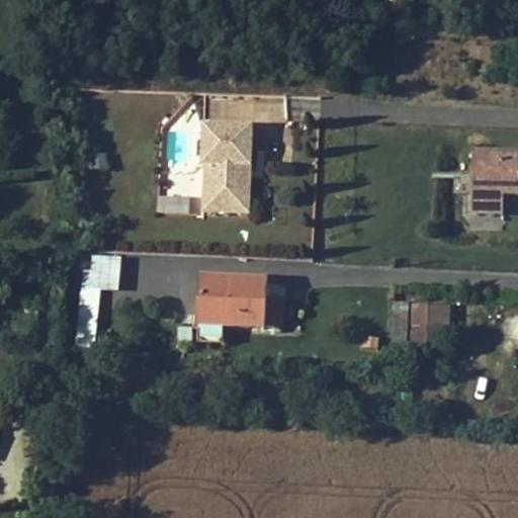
[(319,115),(319,98),(291,97),(290,114),(319,115)]
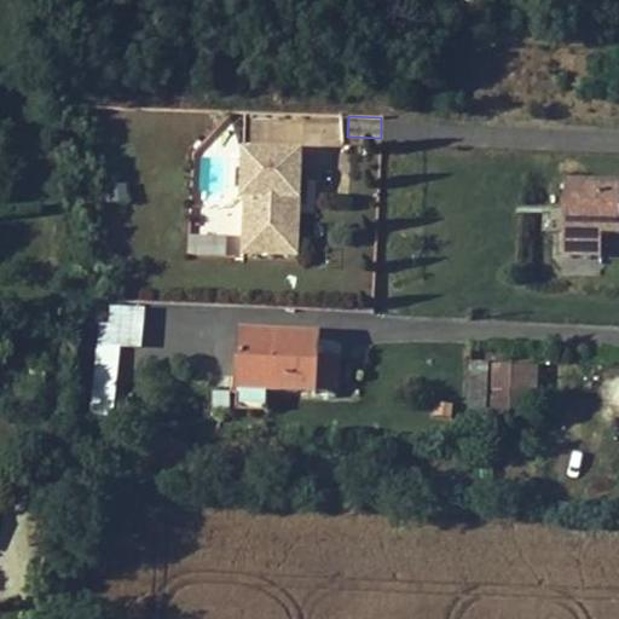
[(289,256),(291,200),(300,200),(302,152),(243,150),(241,198),(246,198),(243,254),(289,256)]
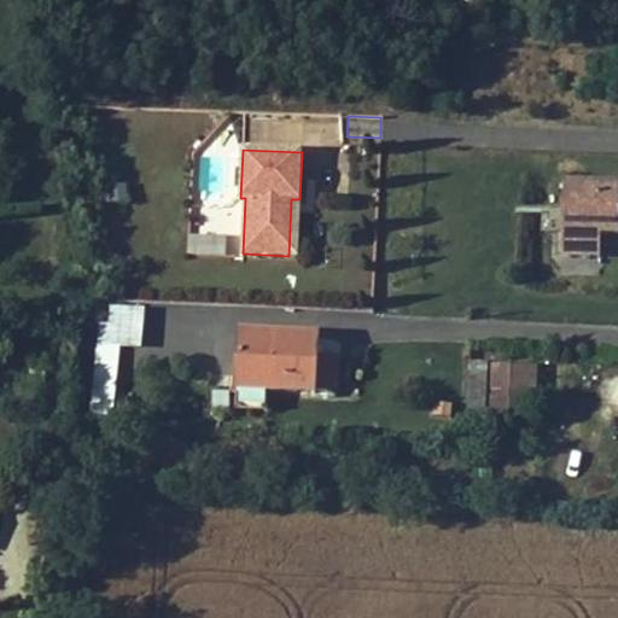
[(617,180),(566,180),(563,252),(601,254),(601,232),(617,232),(617,180)]
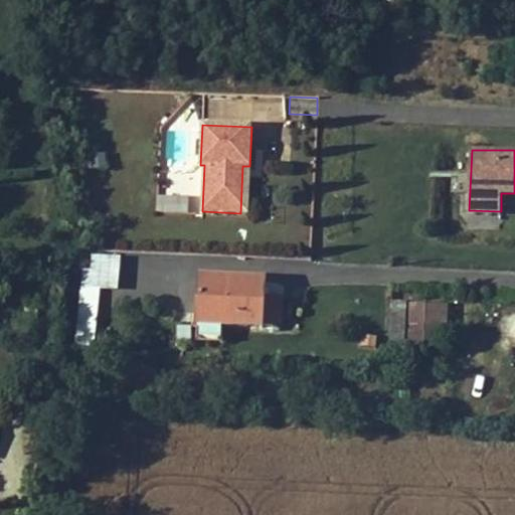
[(104,167),(102,154),(92,155),(94,168),(104,167)]
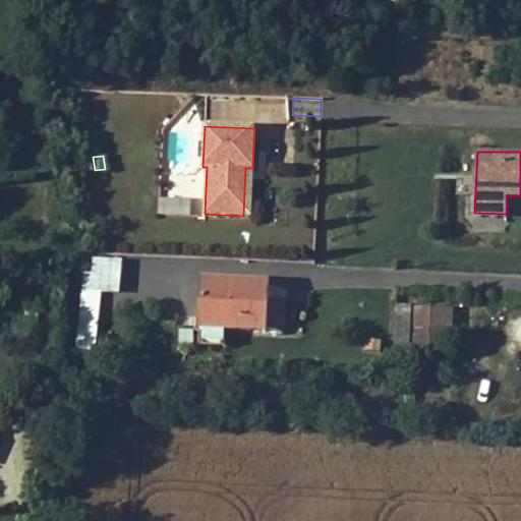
[(250,216),(252,168),(245,168),(243,216),(250,216)]
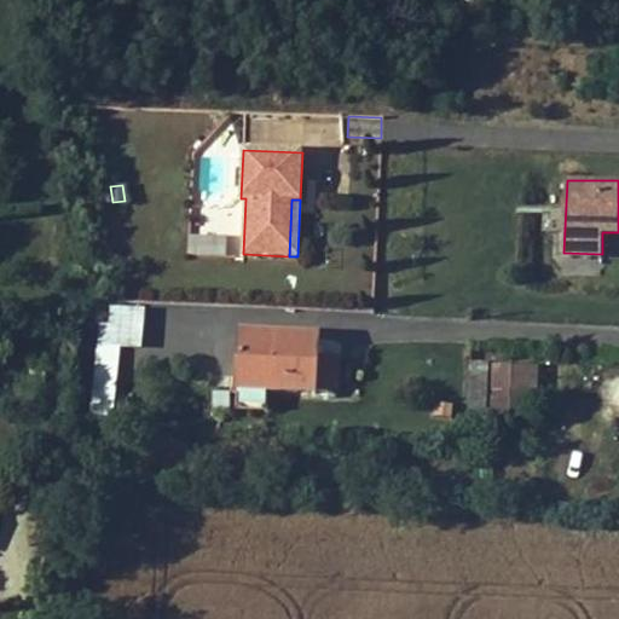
[(190,235),(190,250),(226,252),(227,236),(190,235)]
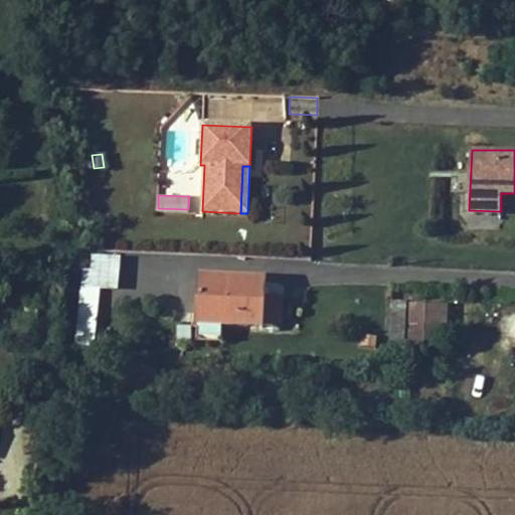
[(115,289),(118,261),(93,259),(92,271),(84,270),(83,286),(115,289)]
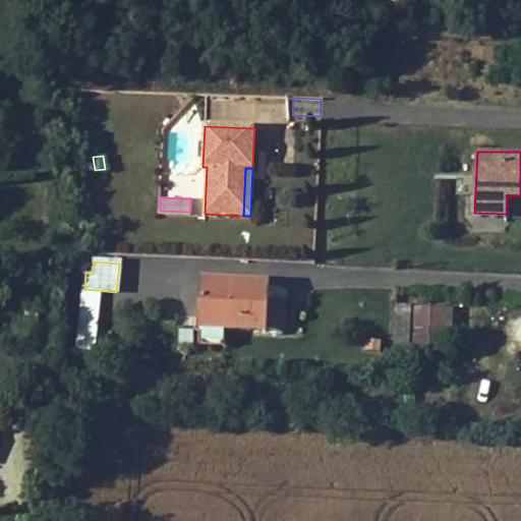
[(268,302),(269,284),(235,283),(235,285),(221,285),(221,283),(203,282),(199,327),(227,329),(266,332),(266,329),(268,302)]
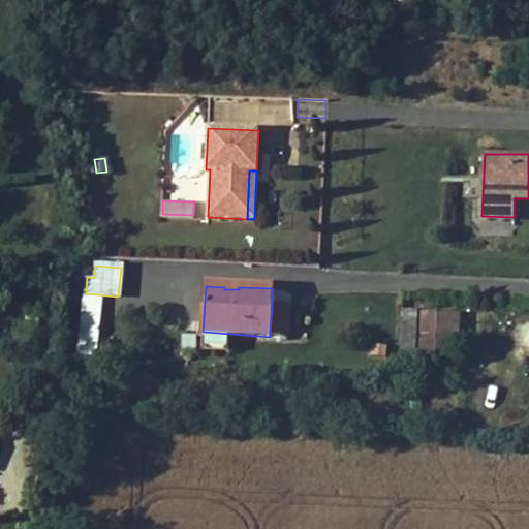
[(98,331),(100,300),(101,296),(85,294),(82,329),(98,331)]
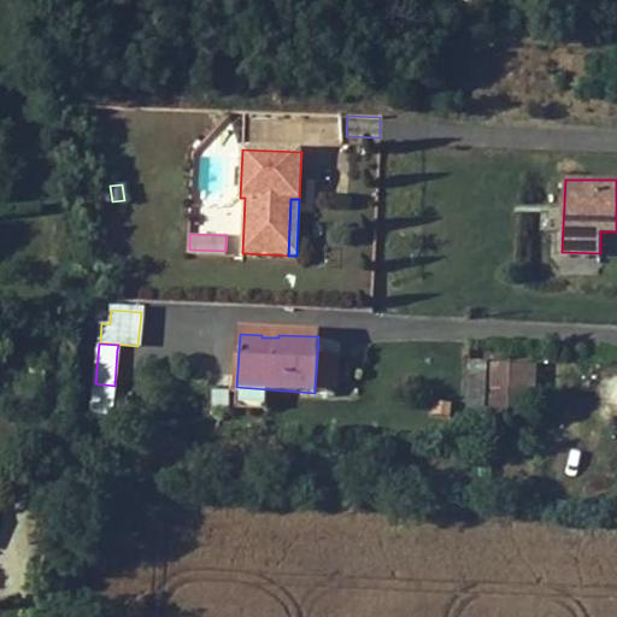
[(336,391),(339,359),(317,358),(315,389),(336,391)]
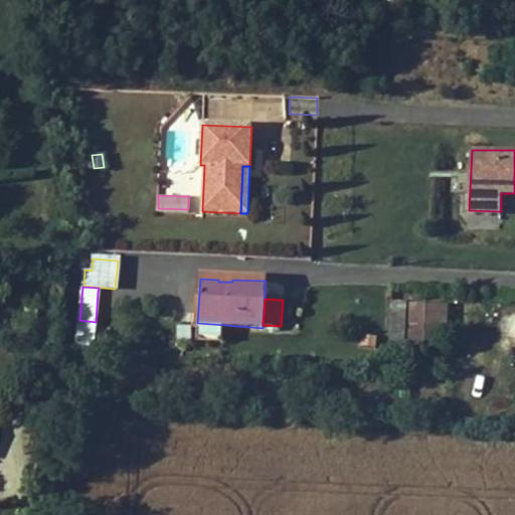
[(402,339),(403,302),(391,301),(389,338),(402,339)]
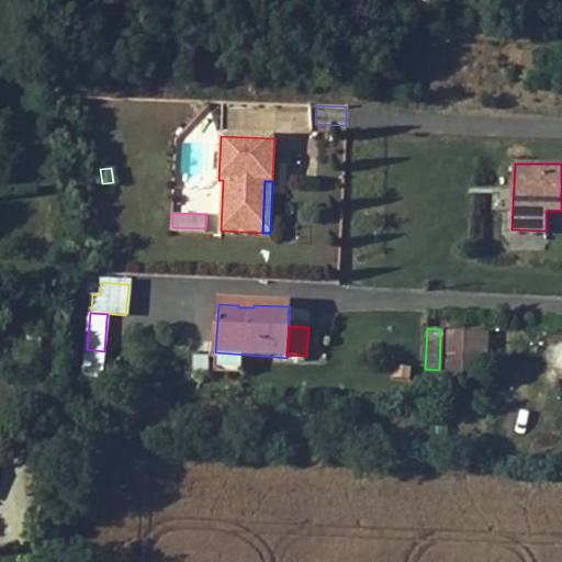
[(487,355),(487,333),(448,332),(447,383),(463,383),(464,353),(471,353),(484,355),(487,355)]
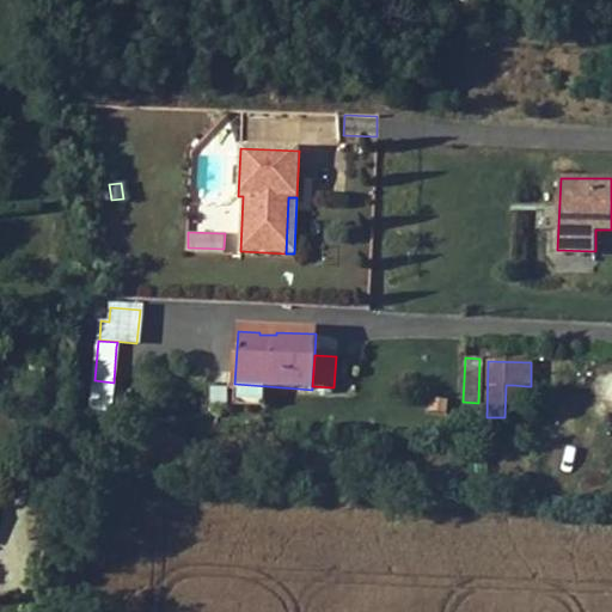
[(109,414),(114,383),(95,380),(90,414),(109,414)]
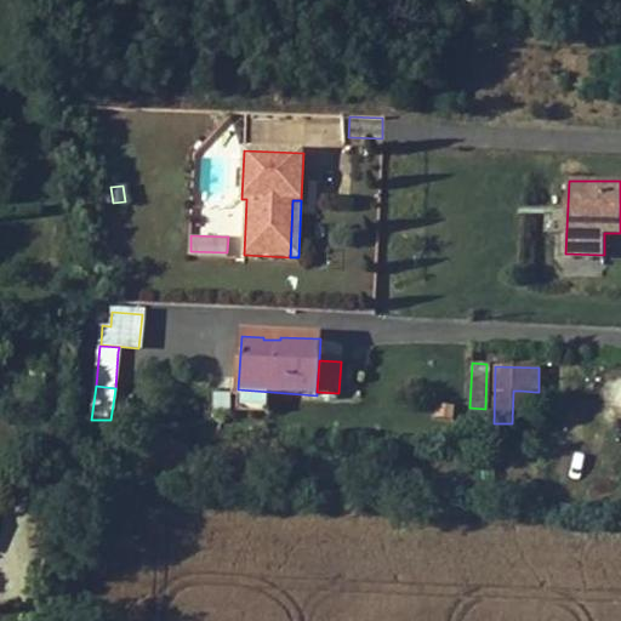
[(269,412),(271,392),(238,389),(237,411),(269,412)]
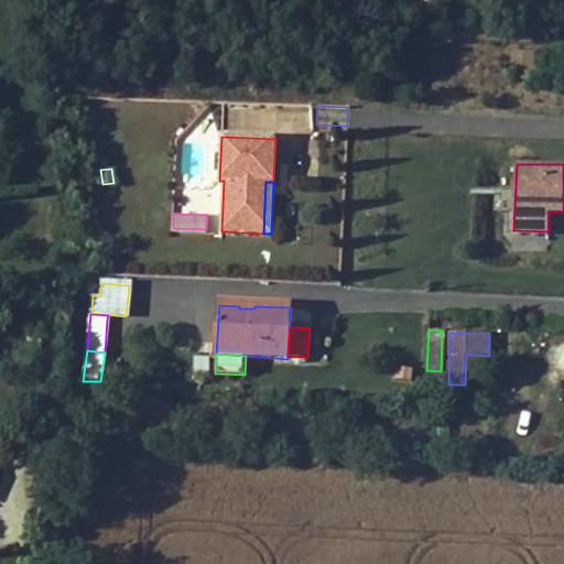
[(485,386),(486,356),(473,355),(466,355),(465,384),(472,386),(485,386)]
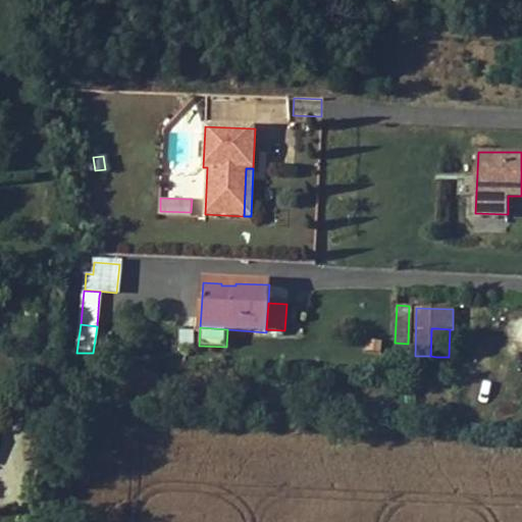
[(381,353),(382,344),(368,342),(366,351),(381,353)]
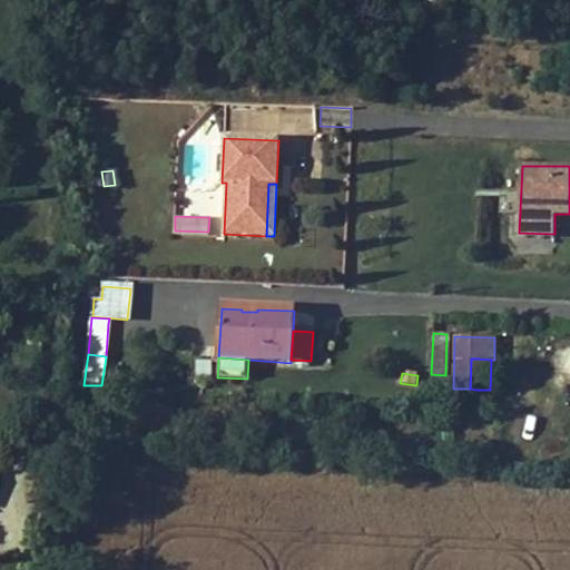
[(444,396),(445,375),(431,374),(431,395),(444,396)]
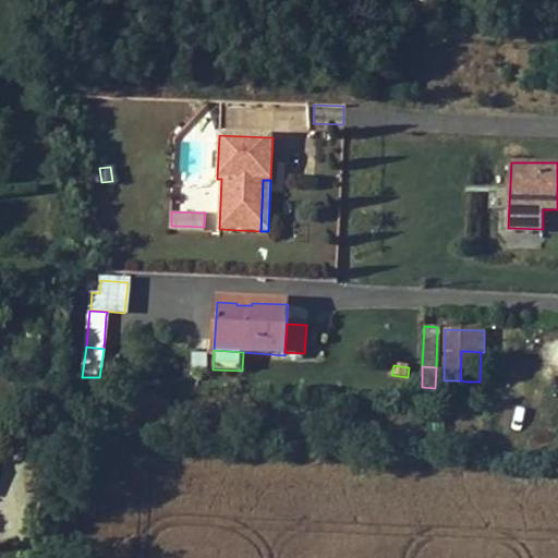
[(96,433),(96,422),(84,422),(83,433),(96,433)]
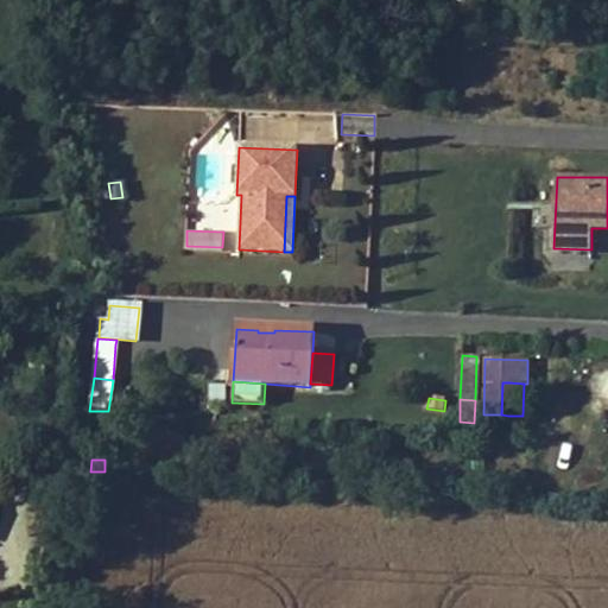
[(483,472),(483,461),(473,461),(473,472),(483,472)]
